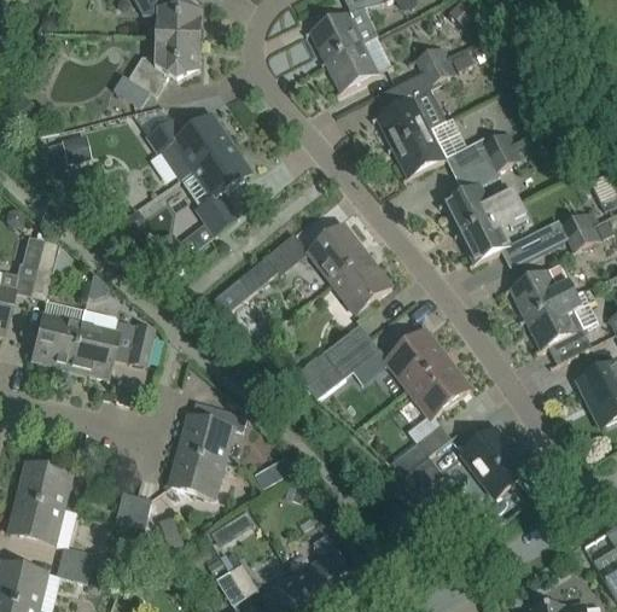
[(155,36),(188,38),(201,38),(202,6),(191,0),(135,0),(143,13),(155,13),(155,36)]
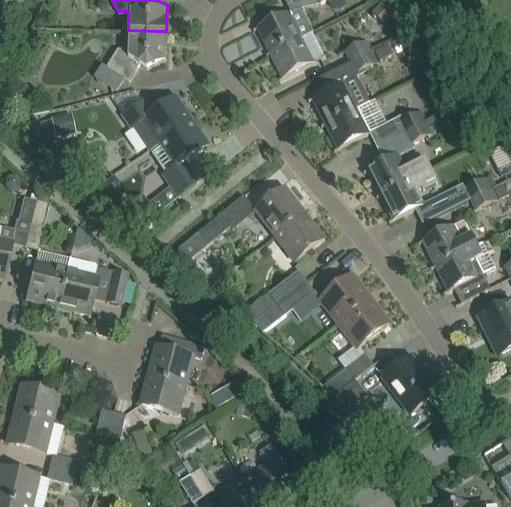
[(397,8),(388,0),(380,0),(372,9),(384,21),(397,8)]
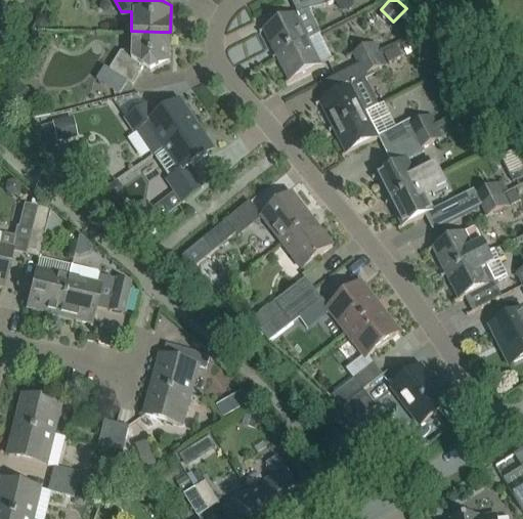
[(320,30),(307,3),(297,9),(258,29),(259,30),(264,27),(277,51),(271,53),(272,54),(277,52),(307,37),(320,30)]
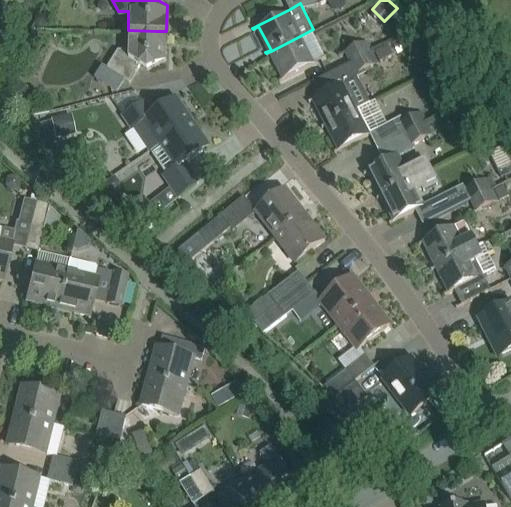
[(396,20),(403,32),(411,28),(407,20),(405,16),(396,20)]
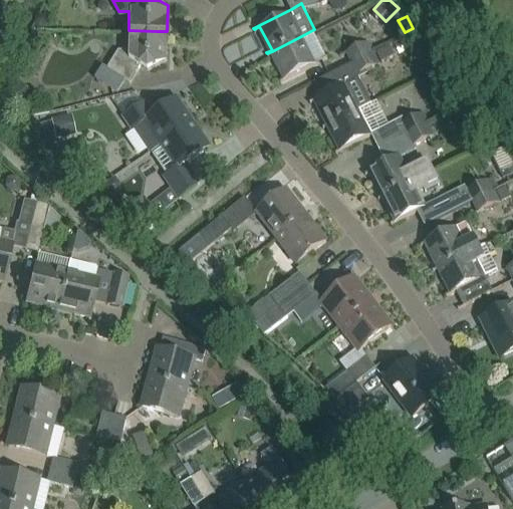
[(167,31),(157,31),(129,30),(129,46),(119,46),(106,65),(130,80),(141,63),(147,67),(166,56),(167,31)]
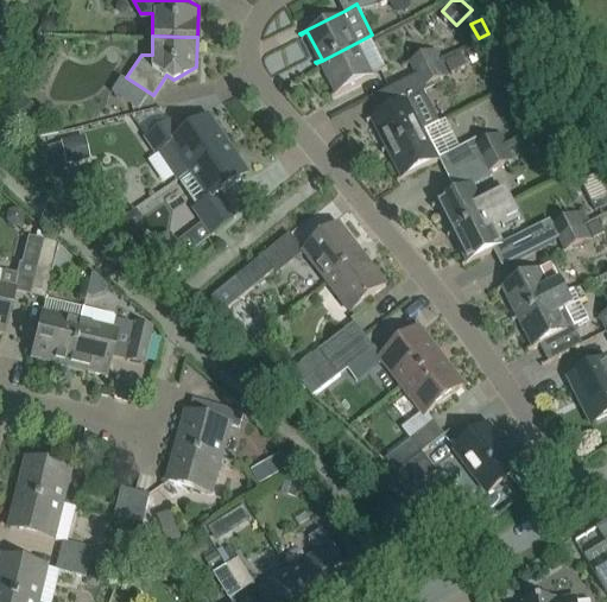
[(330,93),(348,84),(372,71),(356,43),(322,61),(336,89),(330,93)]
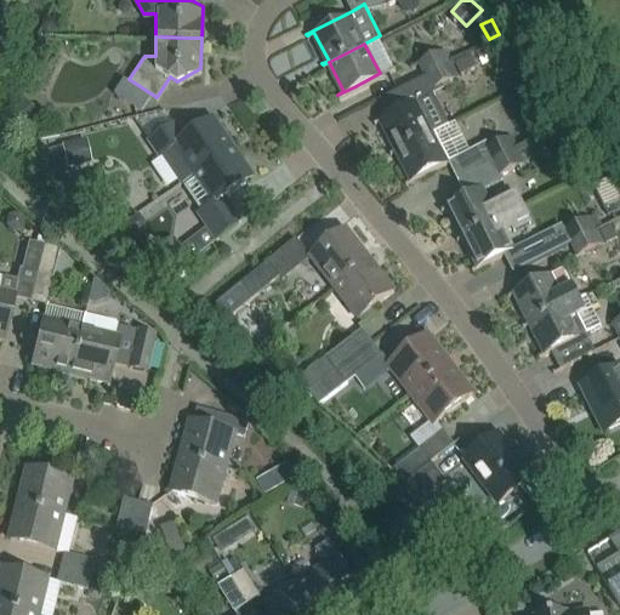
[(425,72),(450,60),(443,45),(417,58),(425,72)]
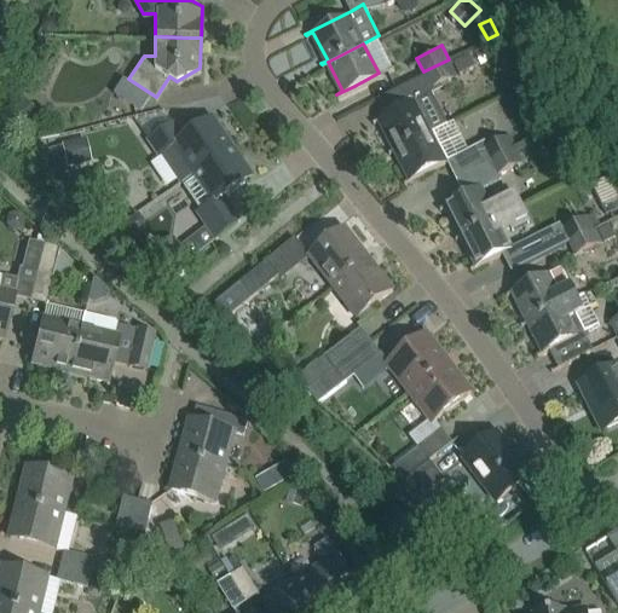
[(475,61),(468,50),(451,59),(457,71),(475,61)]
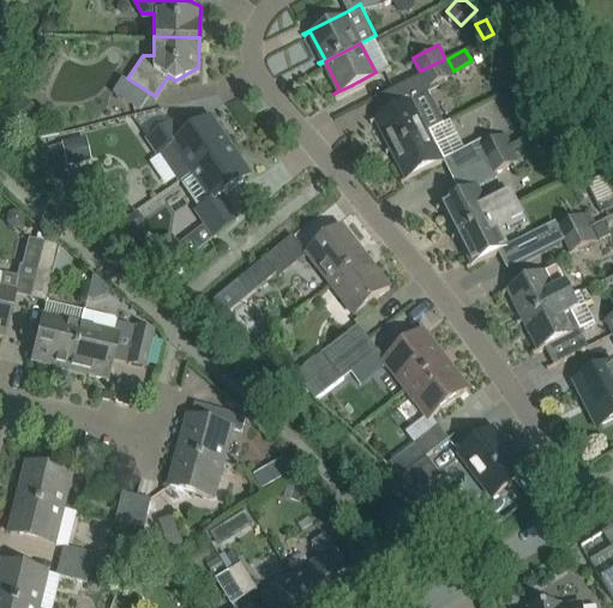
[(451,72),(445,59),(420,71),(427,84),(451,72)]
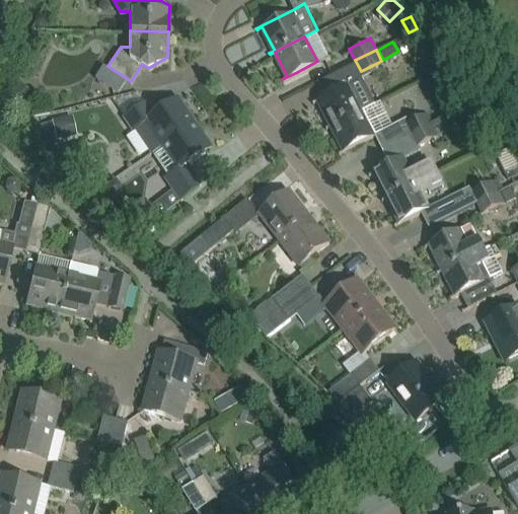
[(328,124),(328,125),(338,120),(364,106),(374,101),(359,72),(361,71),(355,60),(338,69),(346,83),(312,99),(312,100),(316,99),(328,124)]
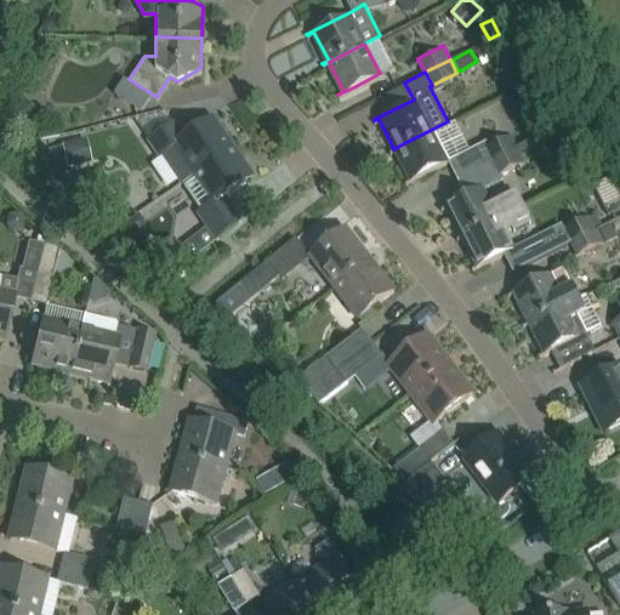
[(22,95),(11,104),(24,119),(35,109),(22,95)]
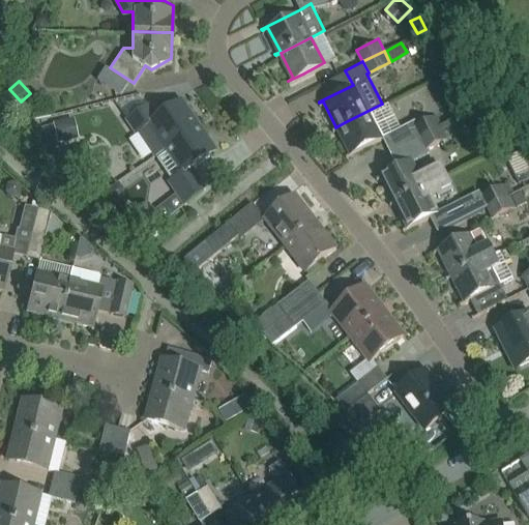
[(180,98),(172,104),(157,114),(149,103),(128,117),(154,154),(198,123),(180,98)]
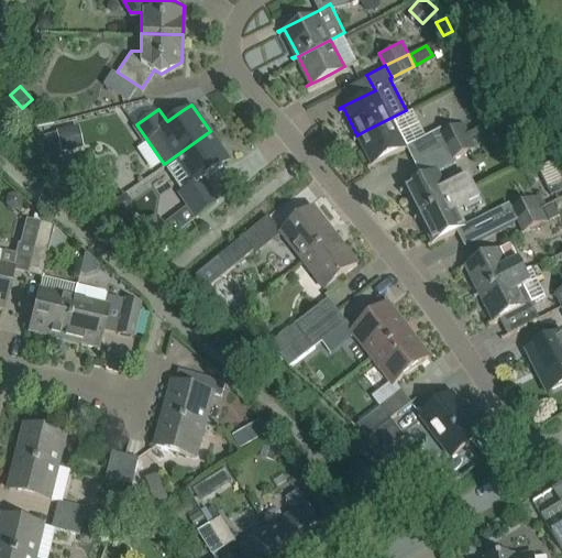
[(503,119),(506,126),(519,119),(516,112),(503,119)]
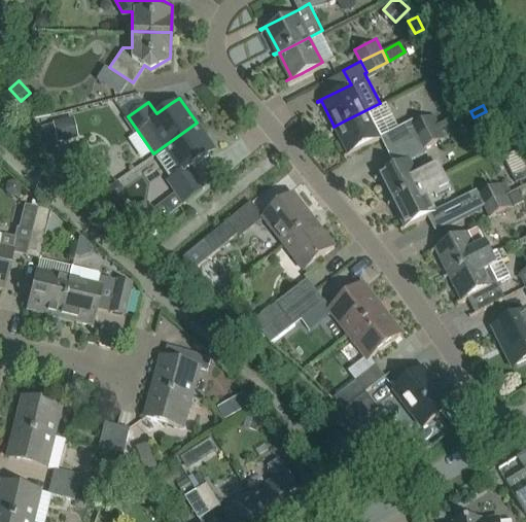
[(343,122),(334,127),(346,151),(343,152),(344,153),(383,134),(370,108),(343,122)]
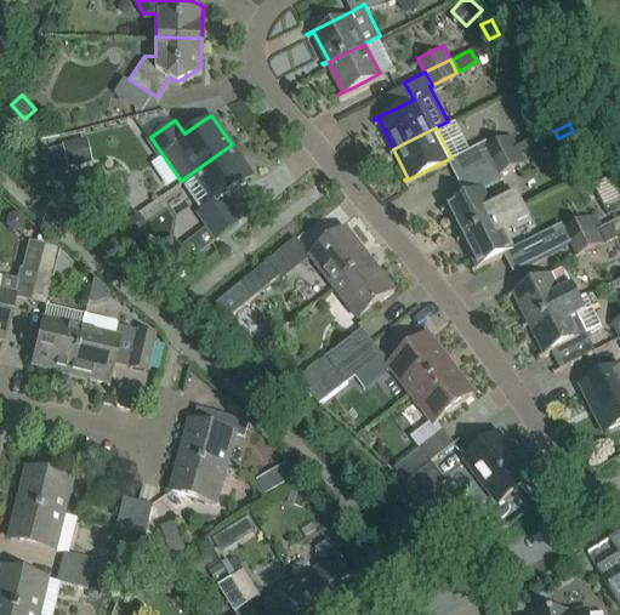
[(491,158),(517,144),(510,131),(484,144),(491,158)]
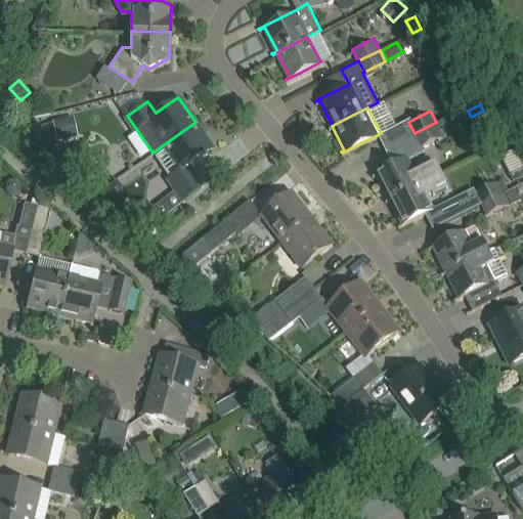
[(51,118),(51,120),(55,138),(70,135),(64,115),(51,118)]
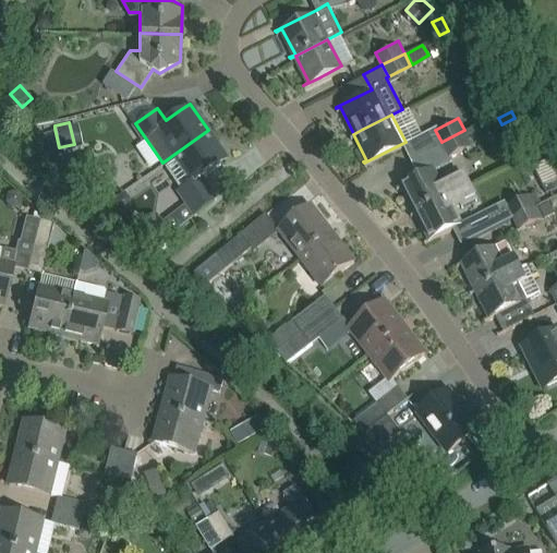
[(208,130),(162,163),(162,164),(177,154),(194,179),(177,191),(193,214),(217,195),(202,173),(227,157),(208,130)]
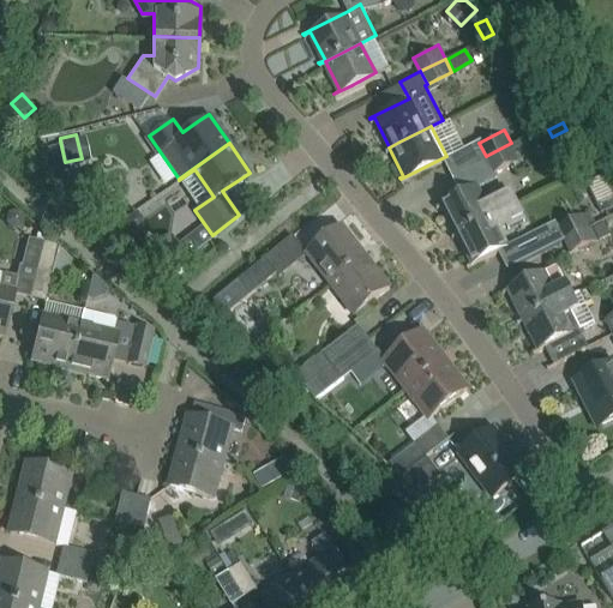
[(518,156),(511,143),(486,156),(493,169),(518,156)]
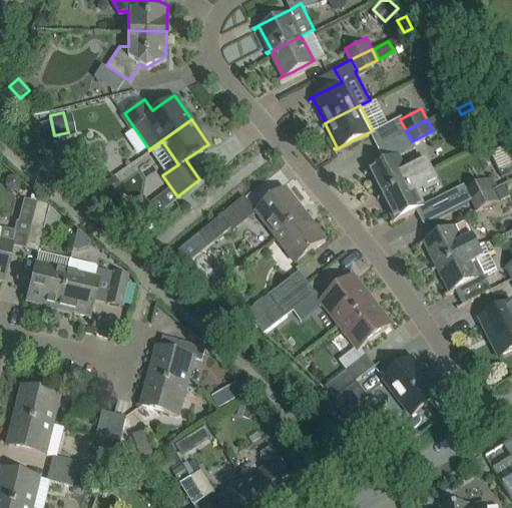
[(380,193),(376,195),(377,195),(430,168),(423,156),(410,163),(411,164),(406,167),(399,152),(364,170),(364,171),(367,169),(380,193)]
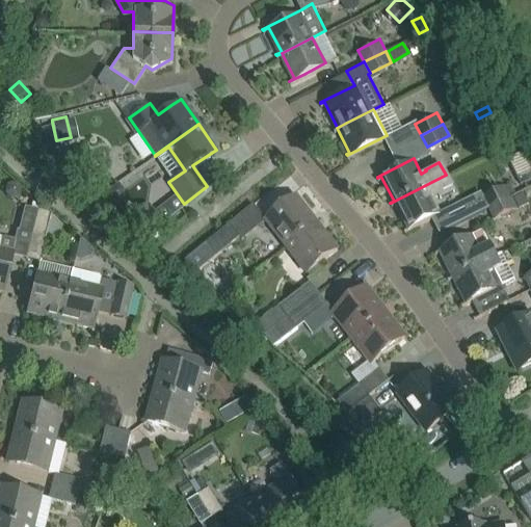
[(530,175),(530,165),(515,174),(520,182),(530,175)]
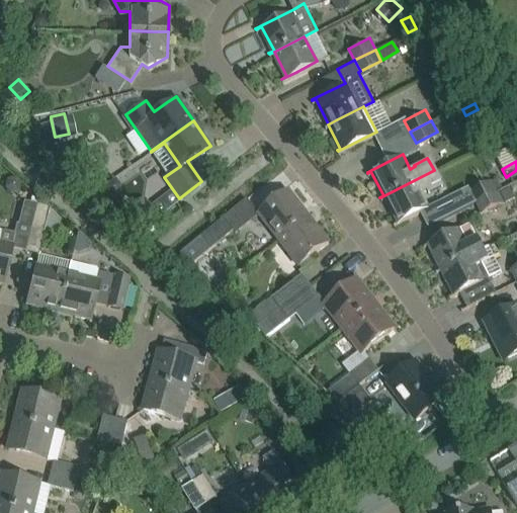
[(396,221),(393,222),(394,223),(429,204),(421,190),(426,187),(427,190),(440,183),(434,170),(380,197),(380,198),(383,196),(396,221)]
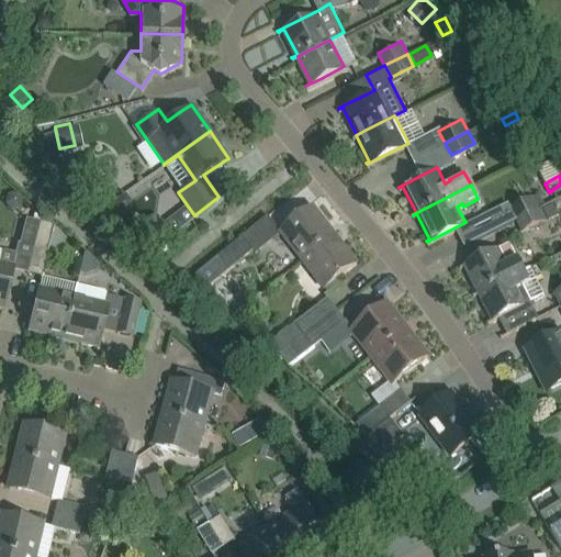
[(125,209),(130,205),(131,197),(125,189),(113,197),(122,209),(125,209)]
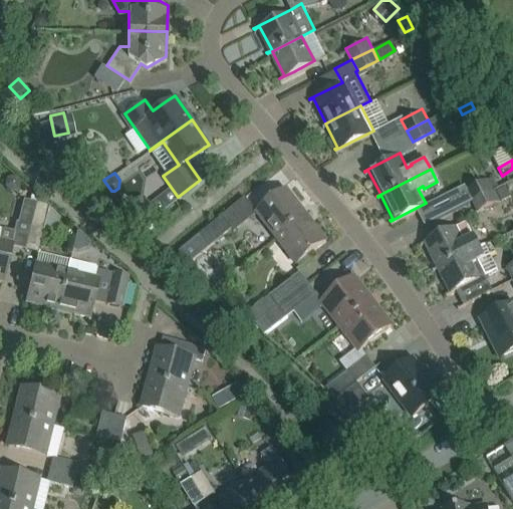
[(472,198),(494,187),(488,175),(466,186),(472,198)]
